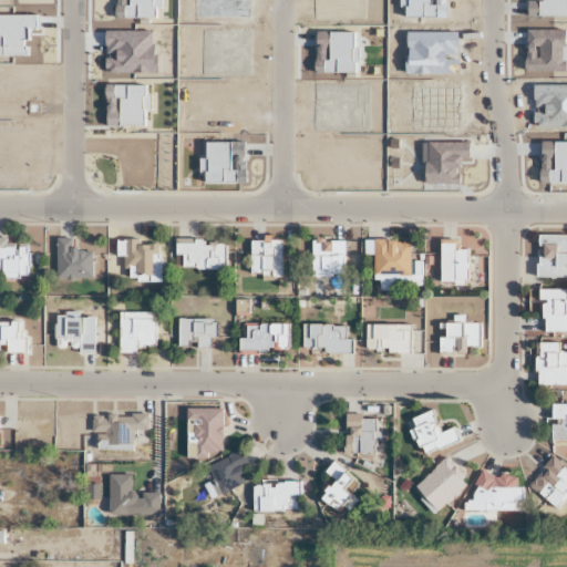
[(566,235),(536,235),(536,277),(566,277),(566,235)]
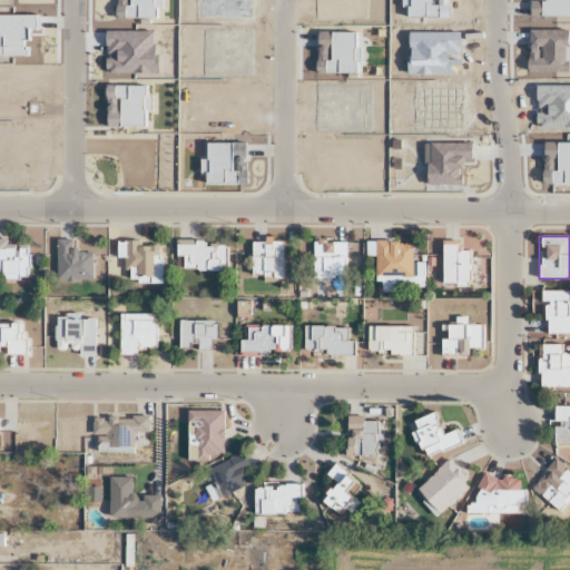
[(56,281),(91,281),(91,252),(70,252),(70,241),(56,241),(56,281)]
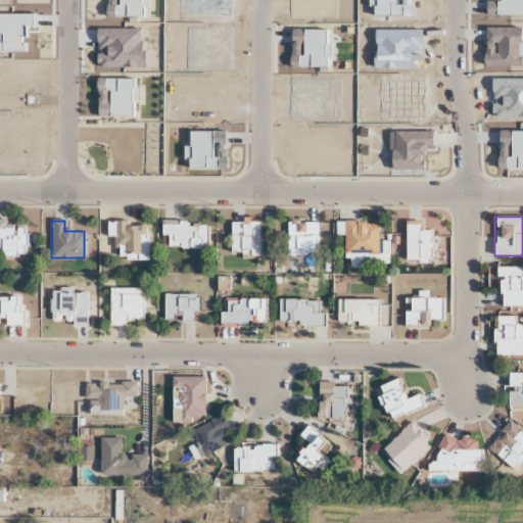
[(0,222),(0,255),(24,255),(24,222),(0,222)]
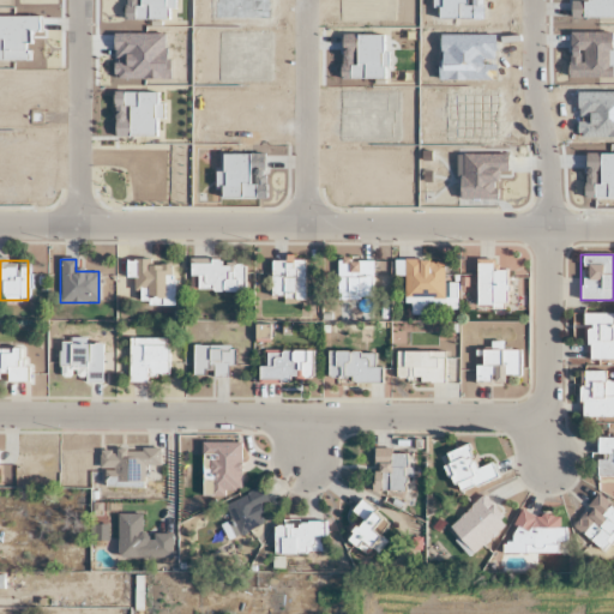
[(172,304),(172,260),(133,260),(133,304),(172,304)]
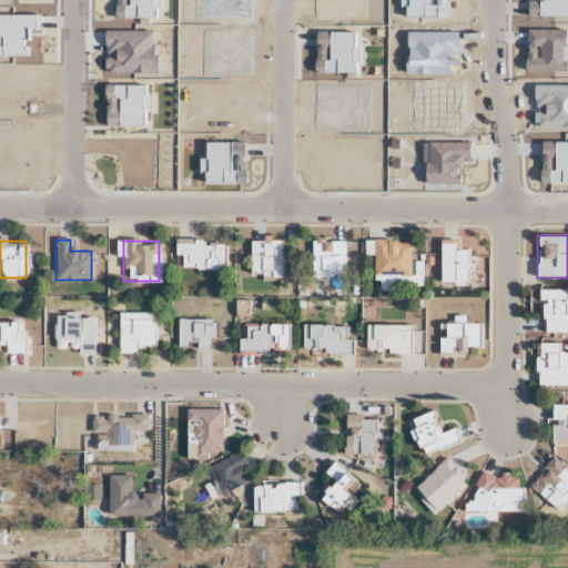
[(175,270),(224,270),(224,241),(175,241),(175,270)]
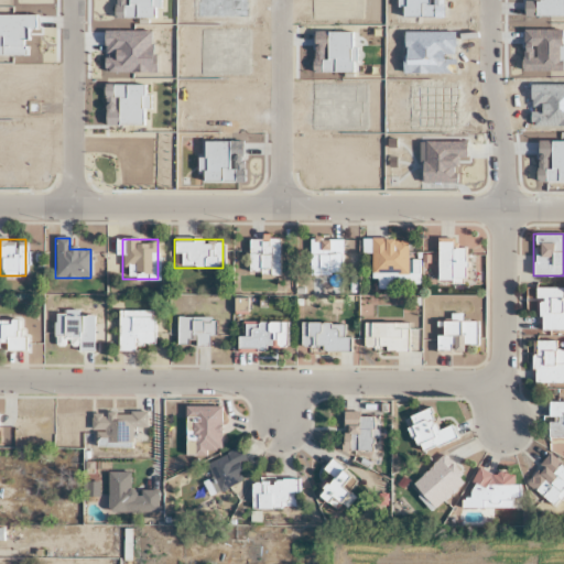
[(278,275),(278,239),(247,239),(247,275),(278,275)]
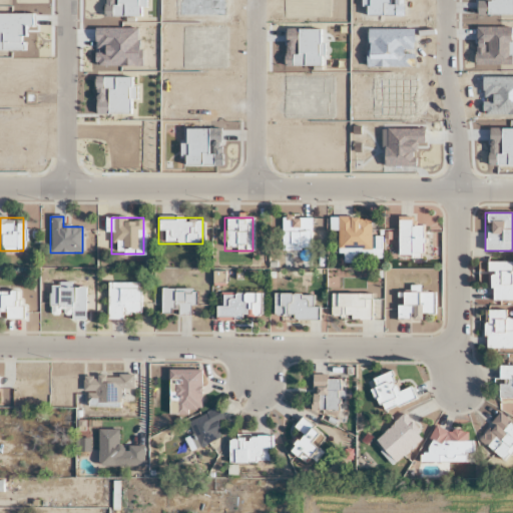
[(310,217),(280,217),(280,250),(310,250),(310,217)]
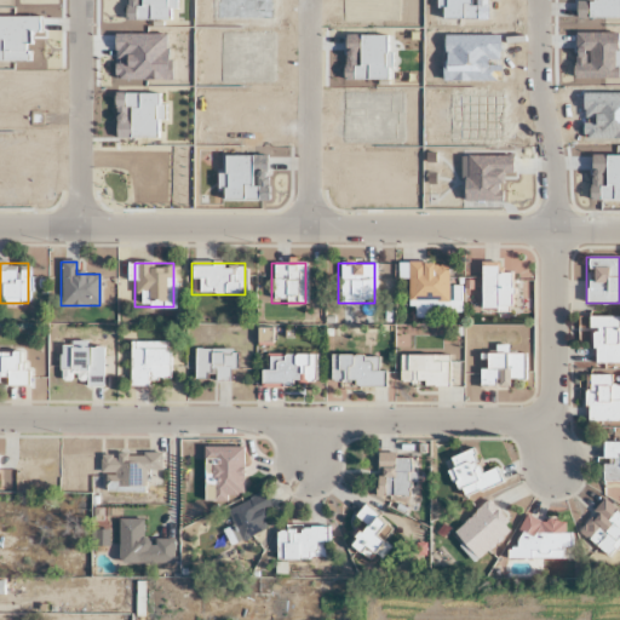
[(510,273),(497,273),(497,263),(480,263),(480,309),(510,309),(510,273)]
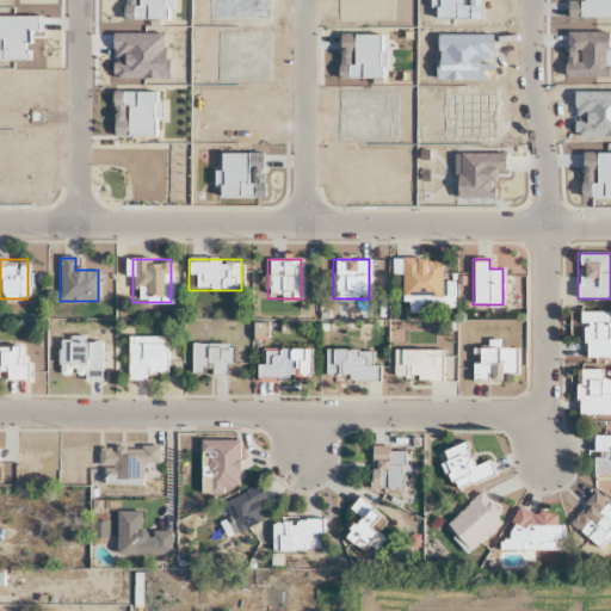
[(440,260),(399,260),(399,298),(440,298),(440,260)]
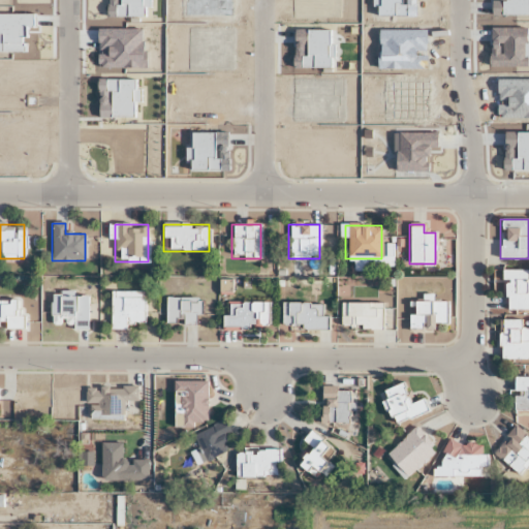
[(528,278),(526,279),(526,271),(503,270),(502,309),(528,309),(528,278)]
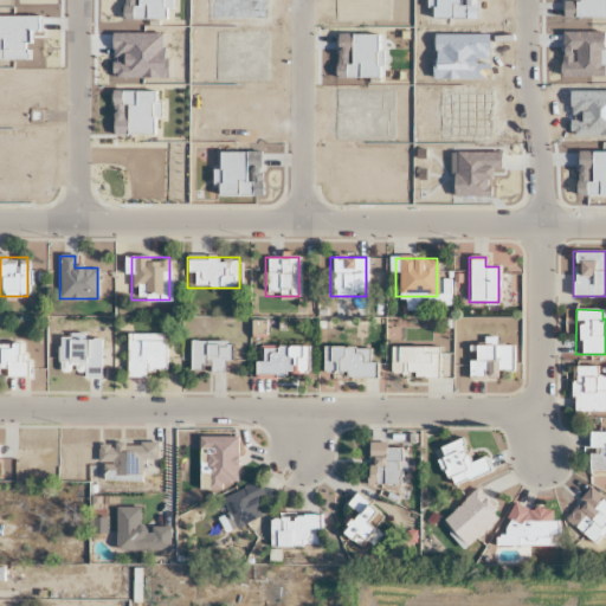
[(165,374),(165,334),(126,334),(126,374),(165,374)]
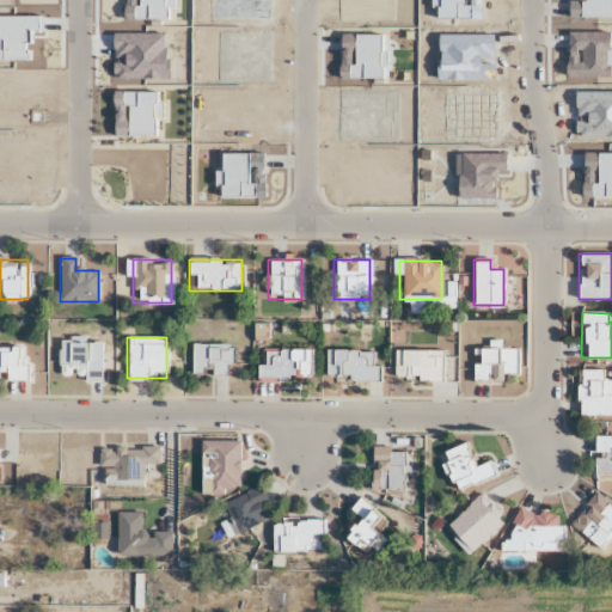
[(73,377),(84,377),(84,381),(101,381),(101,342),(57,342),(57,367),(73,367),(73,377)]
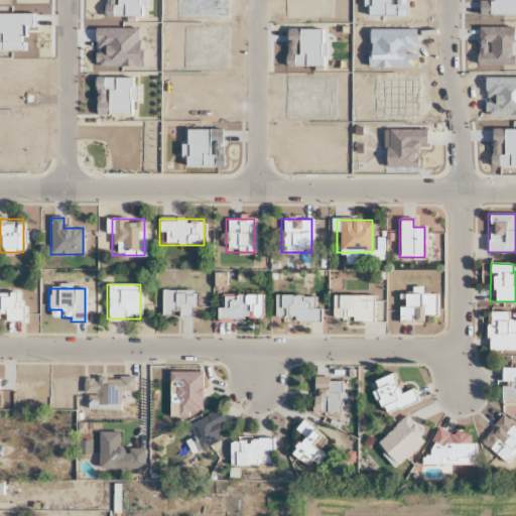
[(161,291),(161,316),(190,316),(190,307),(197,307),(197,291),(161,291)]
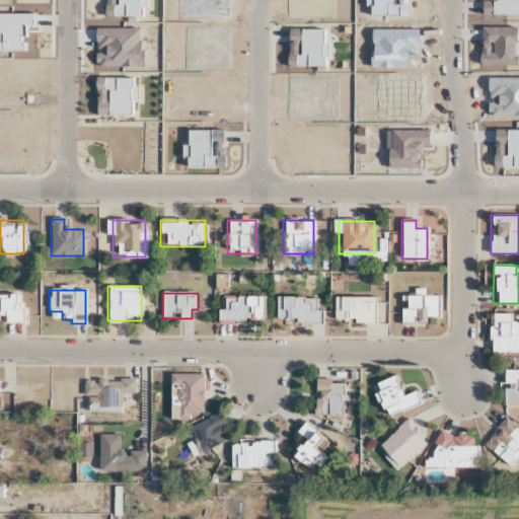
[(0,295),(0,322),(21,322),(21,295),(0,295)]
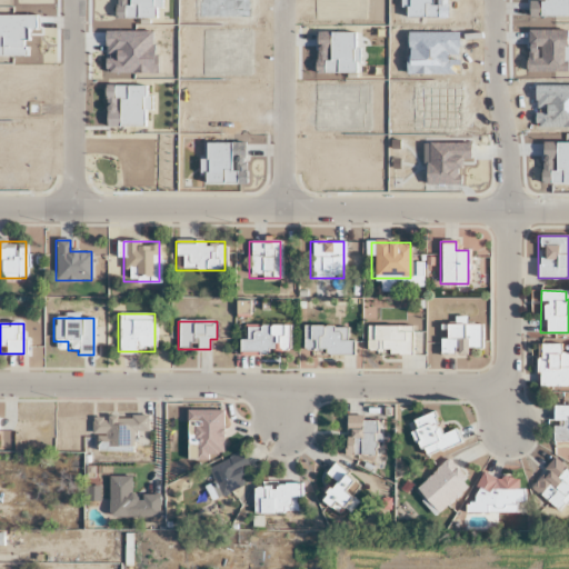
[(466,357),(466,349),(480,349),(480,325),(439,325),(439,357),(466,357)]
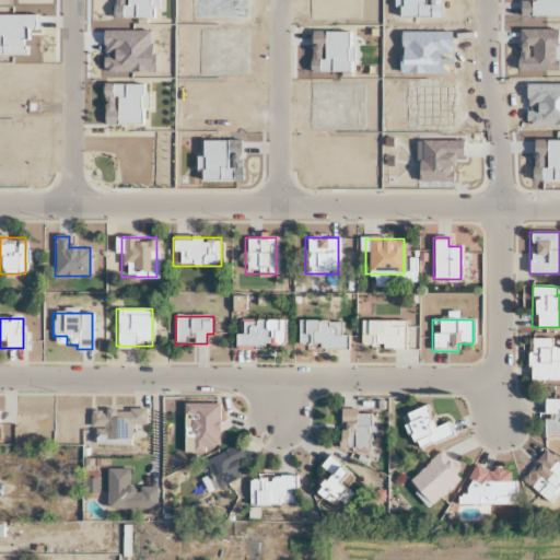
[(236,348),(283,348),(283,321),(236,321),(236,348)]
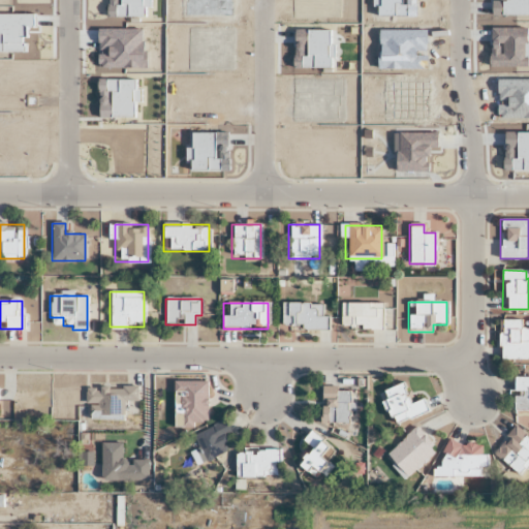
[(282,329),(328,329),(328,316),(322,316),(322,303),(282,303),(282,329)]
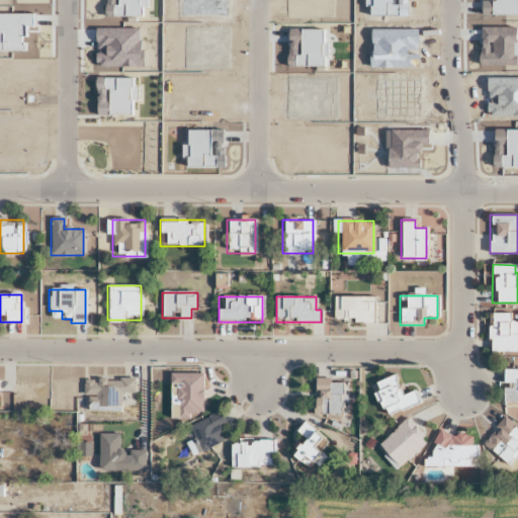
[(374,323),(374,296),(333,296),(333,323),(374,323)]
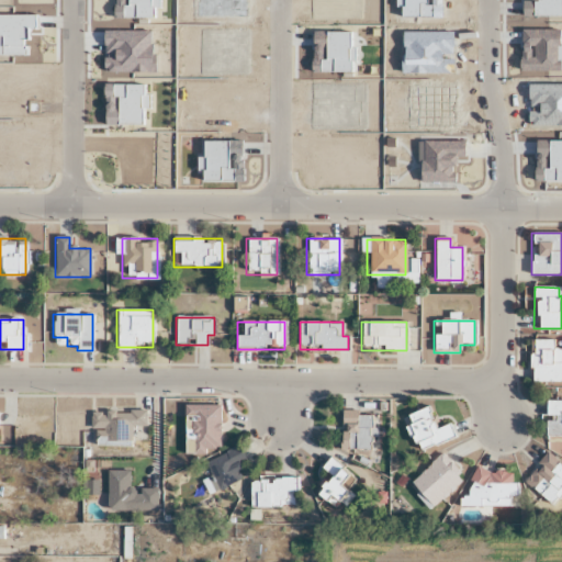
[(561,348),(553,348),(553,340),(529,340),(529,382),(561,382),(561,348)]
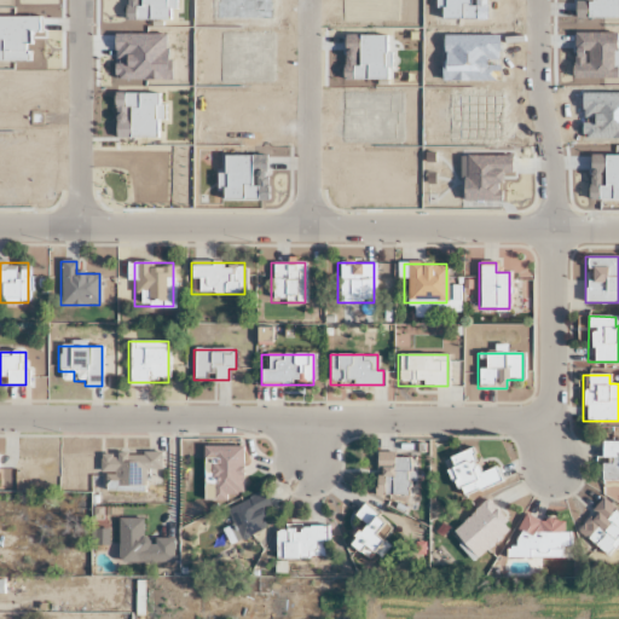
[(618,480),(618,441),(600,443),(600,480),(618,480)]
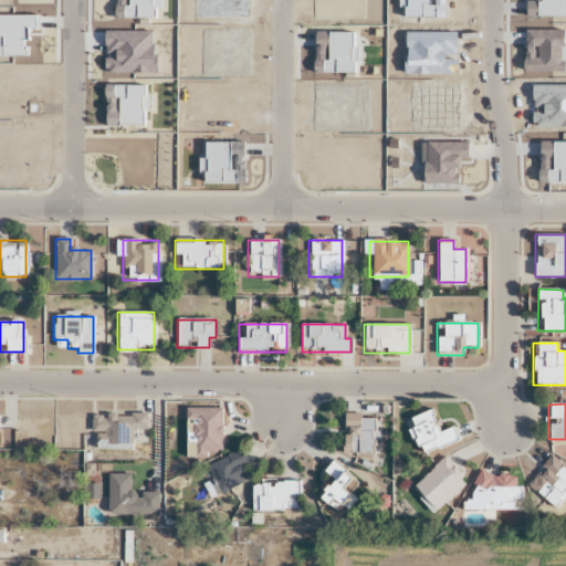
[(185,407),(185,456),(220,456),(220,407),(185,407)]
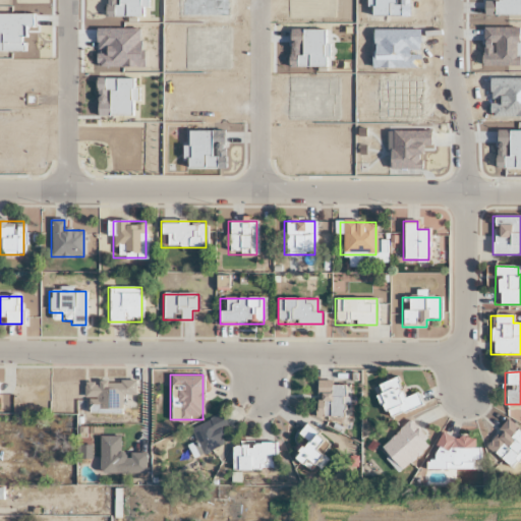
[(421,406),(416,393),(403,398),(395,378),(373,386),(386,419),(421,406)]
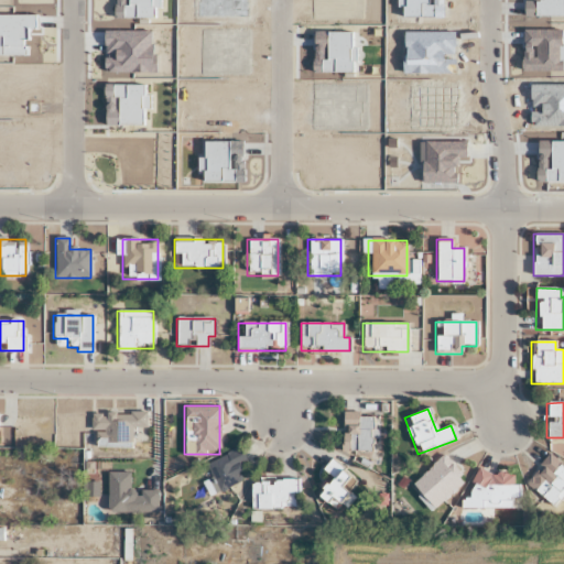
[(145,412),(90,412),(90,431),(106,431),(106,442),(131,442),(131,429),(145,429),(145,412)]
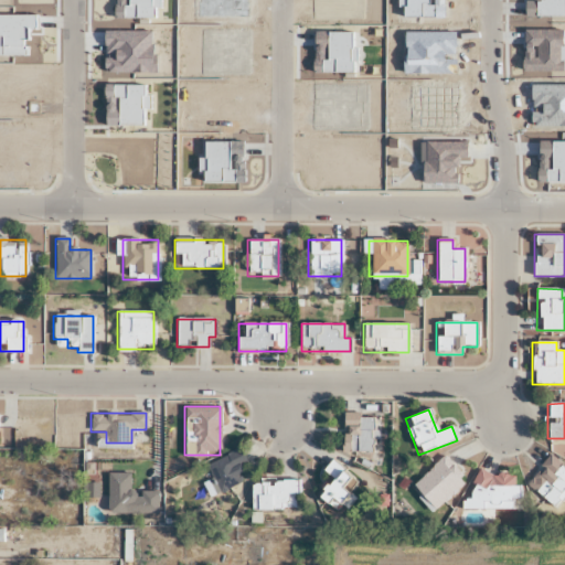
[(374,414),(343,414),(344,452),(374,451),(374,414)]
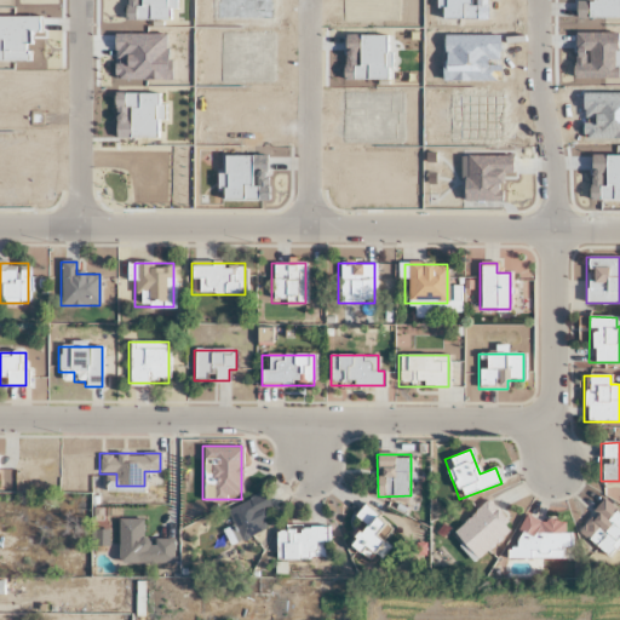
[(270,507),(262,492),(224,511),(233,526),(227,529),(234,544),(268,527),(259,512),(270,507)]
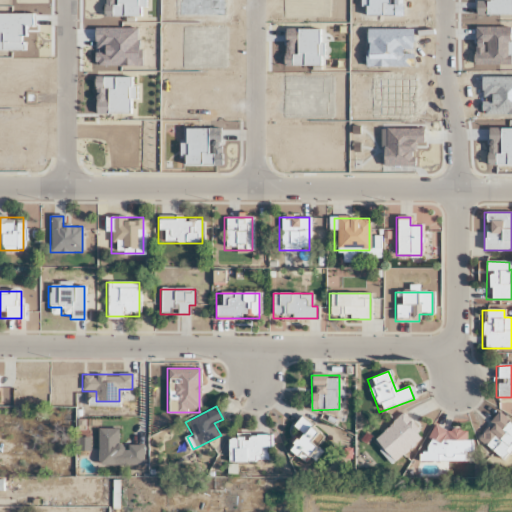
[(503,461),(511,450),(511,425),(496,413),(475,439),(503,461)]
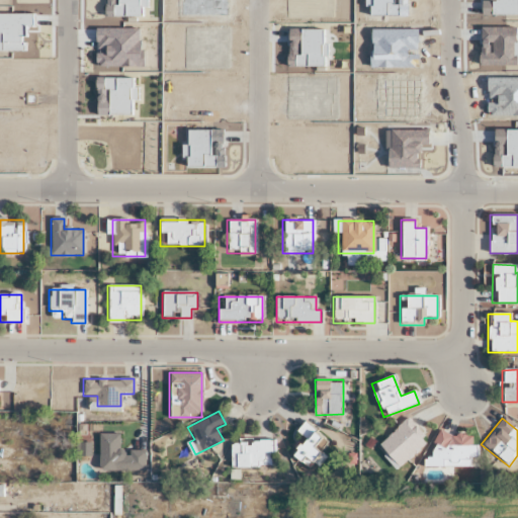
[(406,419),(374,447),(396,469),(427,442),(406,419)]
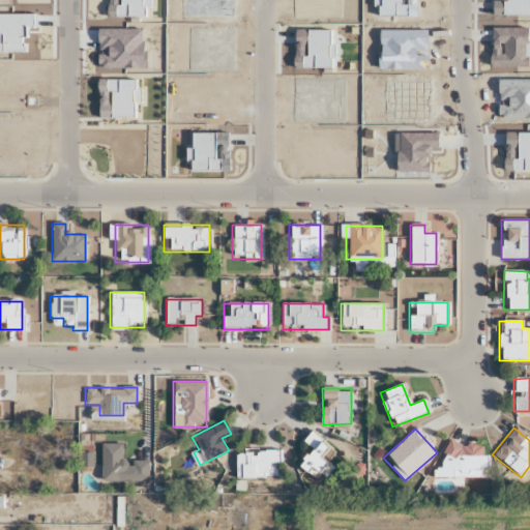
[(311,448),(297,465),(317,482),(331,467),(325,462),(333,452),(311,432),(302,441),(311,448)]
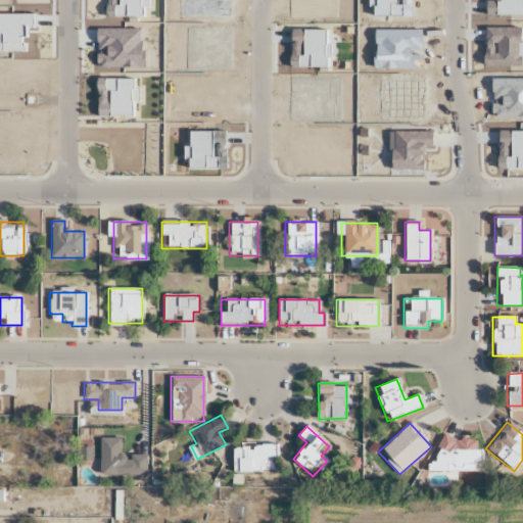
[(99,437),(99,476),(145,476),(145,455),(120,455),(120,437),(99,437)]
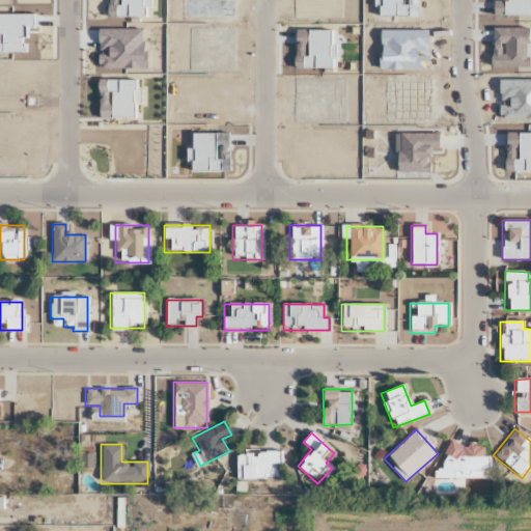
[(441,445),(440,478),(485,479),(485,456),(482,456),(482,446),(441,445)]
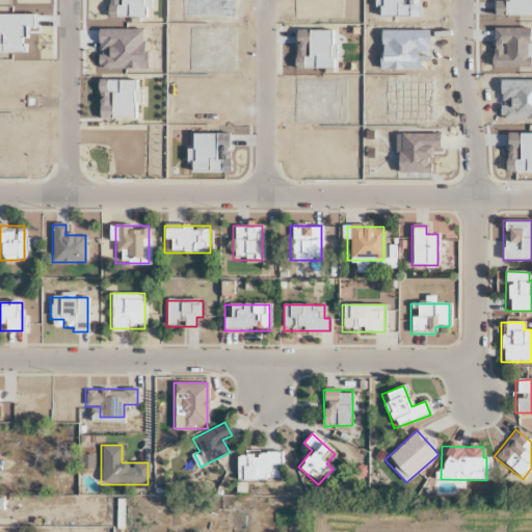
[(236,480),(280,480),(280,452),(235,453),(236,480)]
